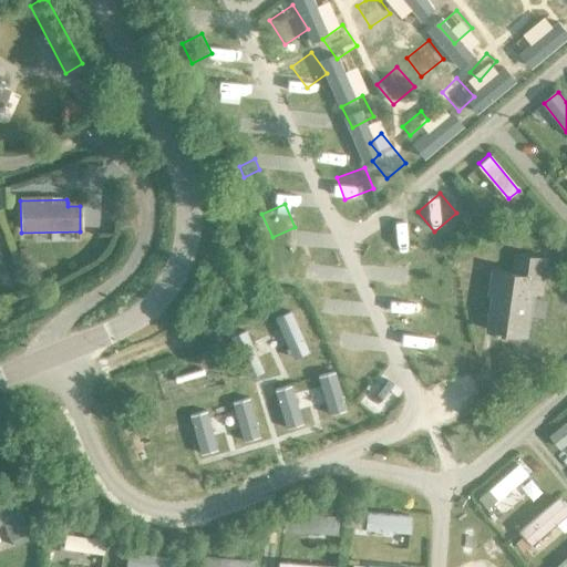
[(378,256),(403,237),(395,227),(370,246),(378,256)]
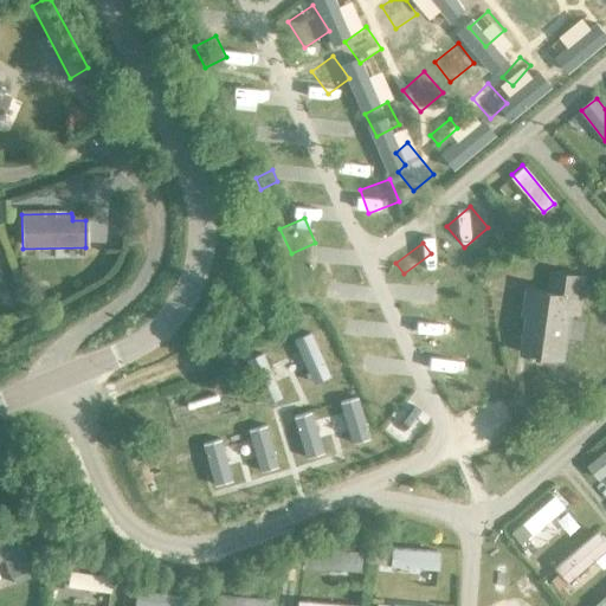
[(30,263),(18,264),(19,277),(31,276),(30,263)]
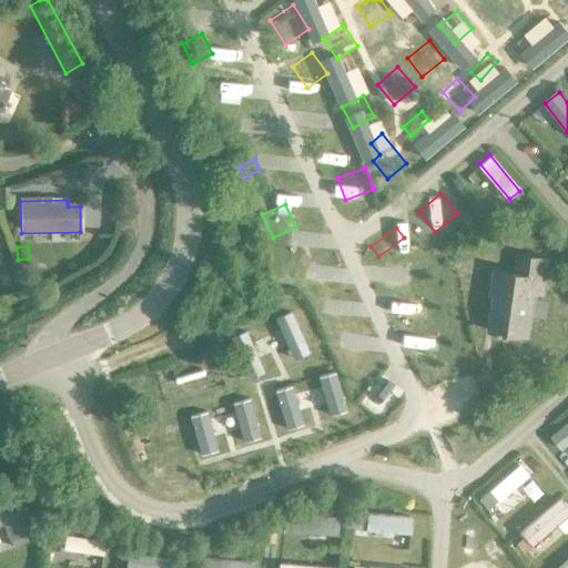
[(543,294),(547,260),(518,255),(516,274),(494,271),(490,295),(496,296),(490,332),(524,336),(530,293),(543,294)]
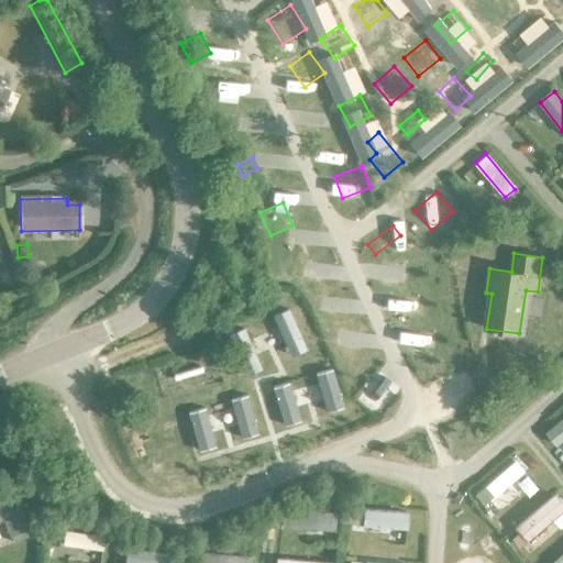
[(306,348),(287,307),(273,313),(290,354),(306,348)]
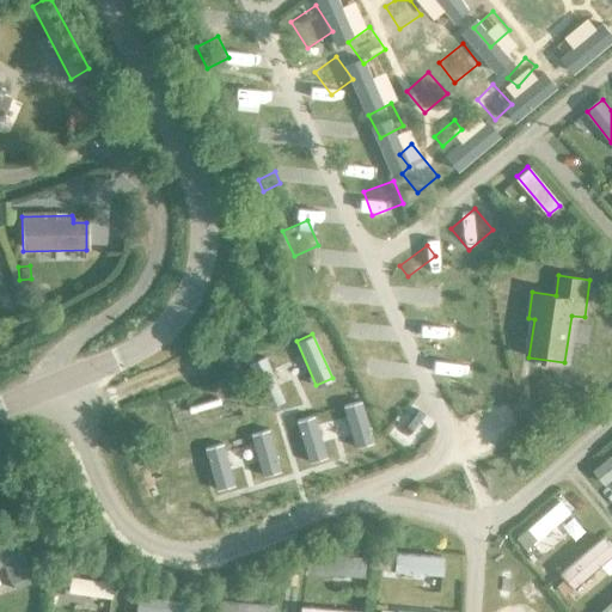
[(432,354),(435,372),(448,369),(445,352),(432,354)]
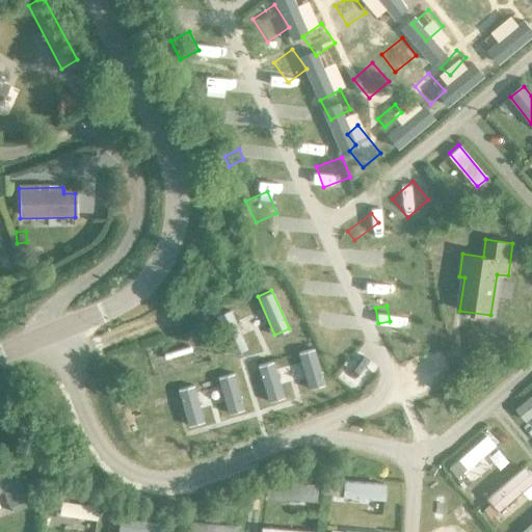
[(246,347),(231,308),(214,314),(231,353),(246,347)]
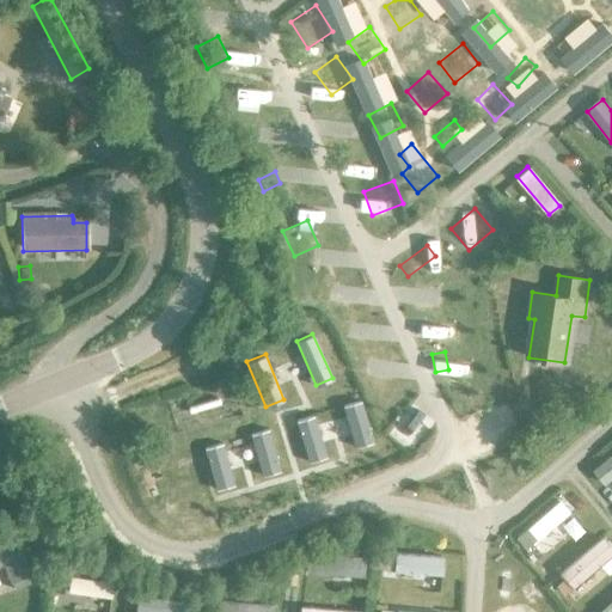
[(373,441),(360,399),(342,404),(355,446),(373,441)]
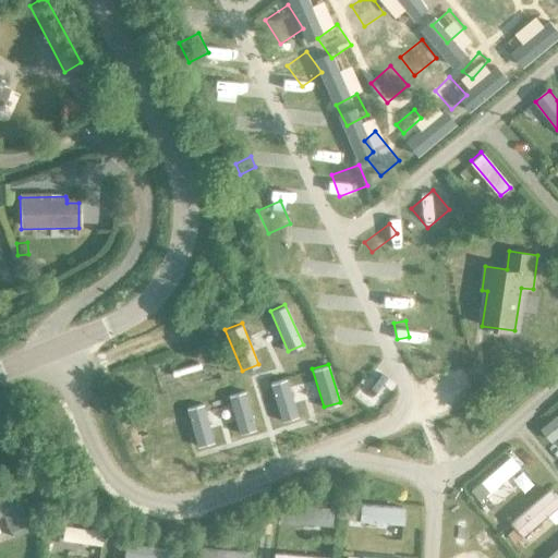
[(298,415),(287,378),(270,384),(281,421),(298,415)]
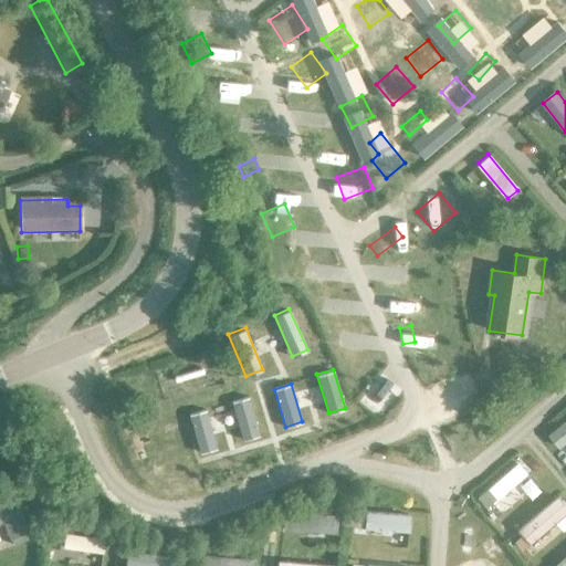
[(259,435),(249,396),(231,400),(241,439),(259,435)]
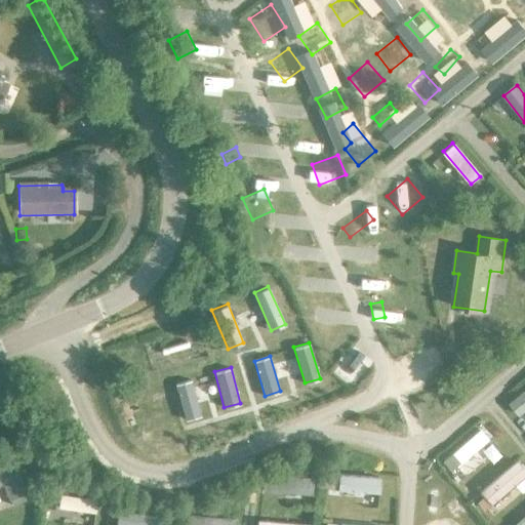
[(201,414),(192,379),(175,384),(185,418),(201,414)]
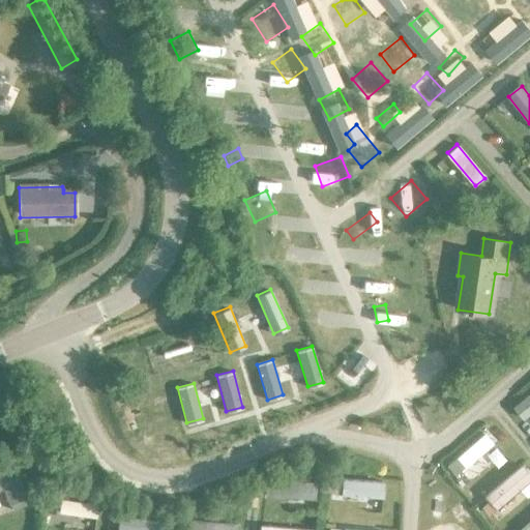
[(529,413),(529,391),(512,406),(524,418),(529,413)]
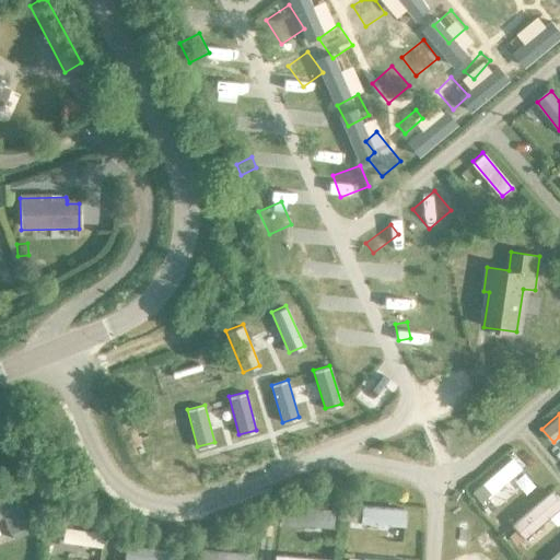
[(521,469),(511,457),(481,482),(492,493),(521,469)]
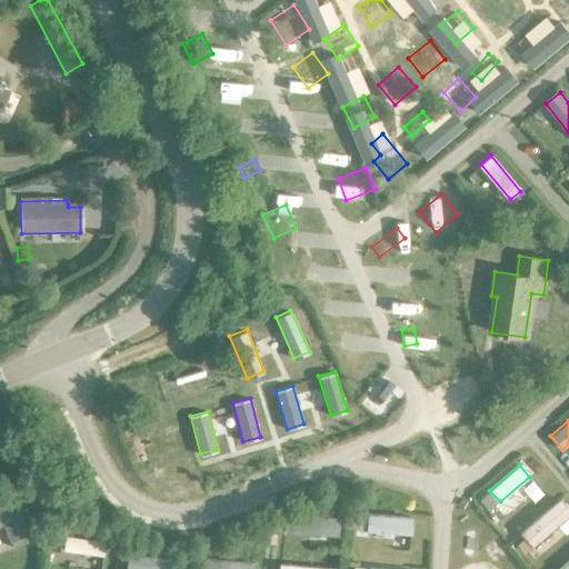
[(513,519),(535,502),(522,488),(502,506),(513,519)]
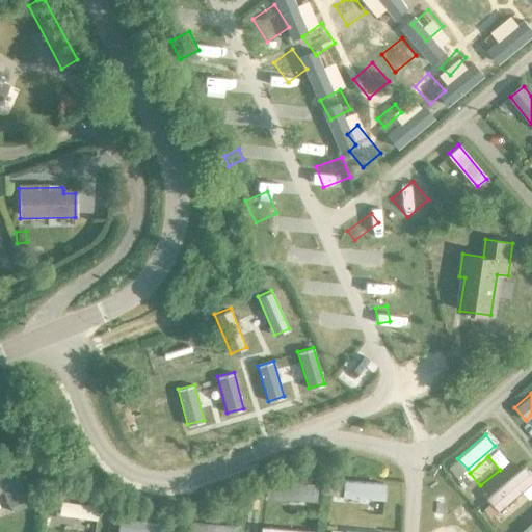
[(531,480),(531,476),(523,466),(486,497),(498,510),(531,480)]
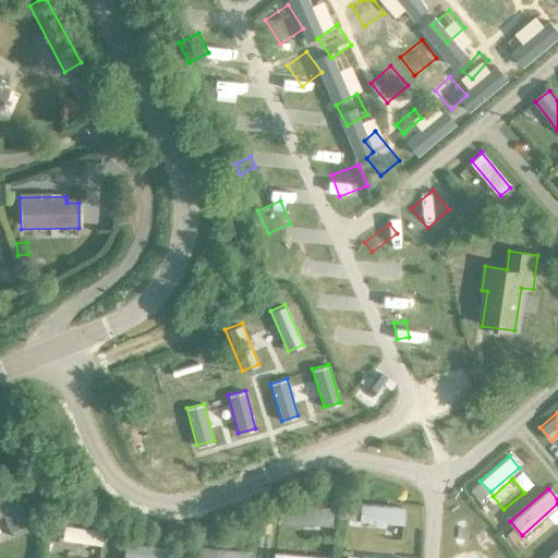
[(13,494),(0,499),(0,518),(1,518),(9,535),(27,526),(13,494)]
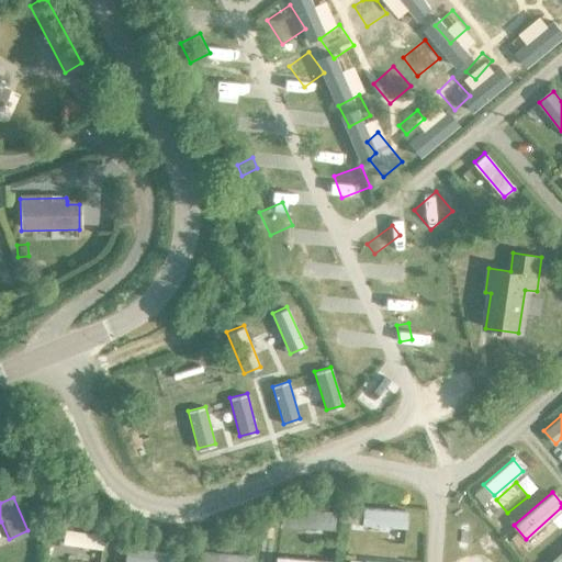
[(336,528),(338,509),(284,505),(282,524),(336,528)]
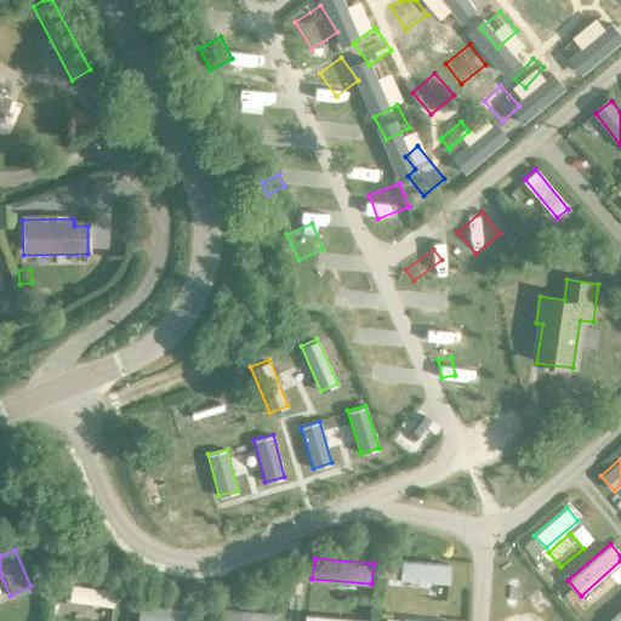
[(449,584),(450,565),(389,560),(388,579),(449,584)]
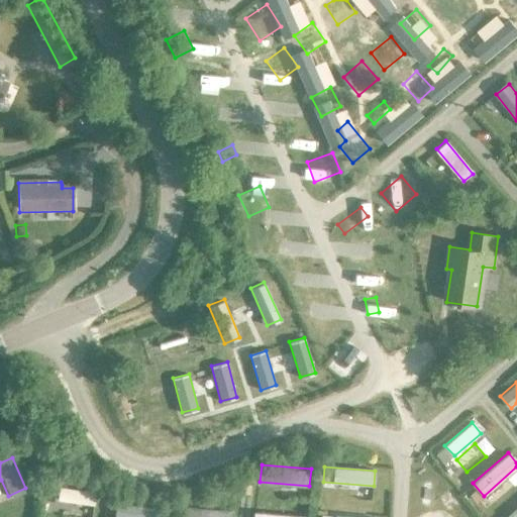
[(93,507),(94,493),(59,489),(58,503),(93,507)]
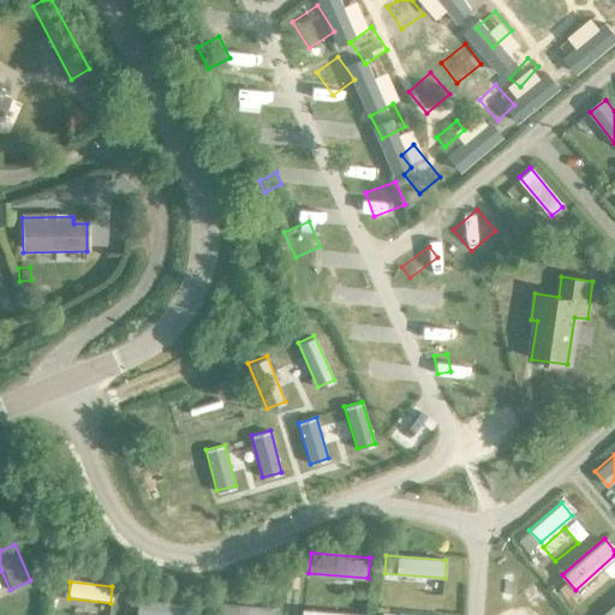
[(189,614),(190,603),(136,598),(133,614),(189,614)]
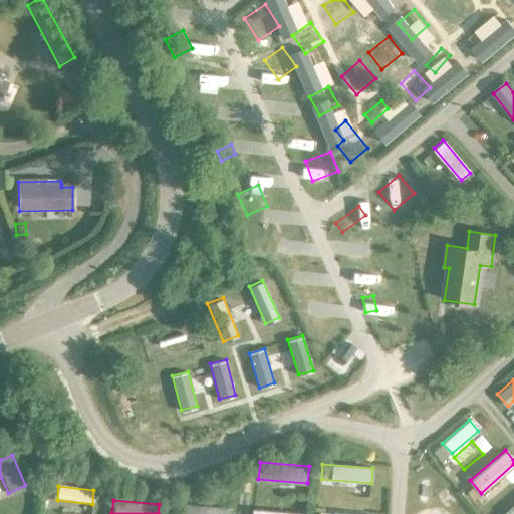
[(231,513),(232,506),(178,501),(177,513),(231,513)]
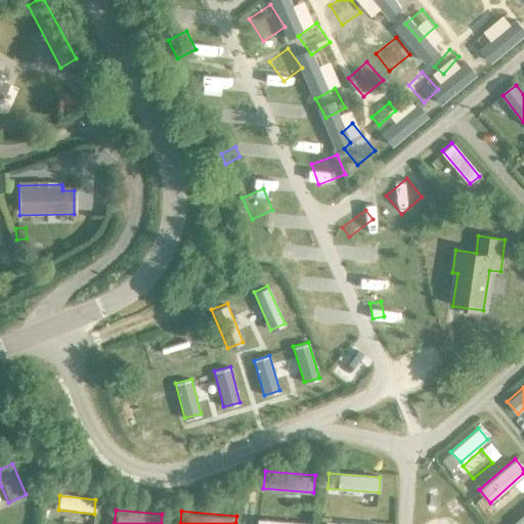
[(523,523),(523,513),(514,522),(515,523),(523,523)]
